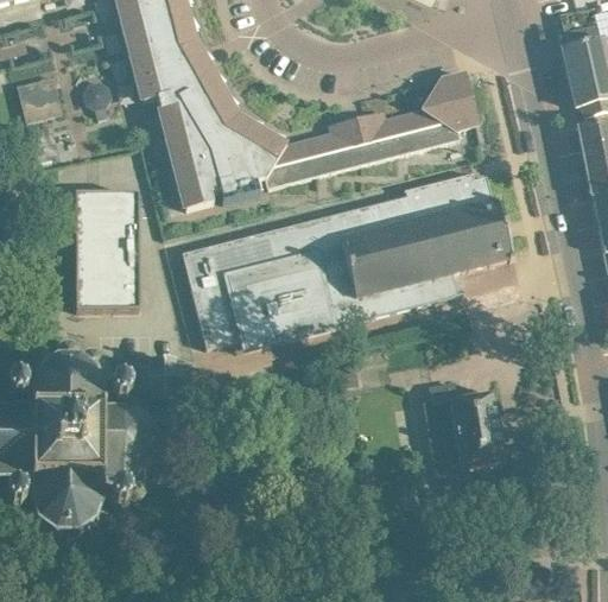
[(0,0),(0,5),(19,0),(116,0),(118,2),(115,4),(121,16),(125,27),(121,29),(127,40),(131,52),(127,54),(134,64),(138,77),(134,78),(140,89),(143,101),(157,97),(159,107),(160,112),(158,112),(164,124),(168,137),(164,137),(170,149),(173,162),(170,162),(177,173),(179,185),(177,187),(183,198),(185,209),(211,202),(209,192),(265,178),(286,145),(236,115),(194,39),(181,0),(0,0)]
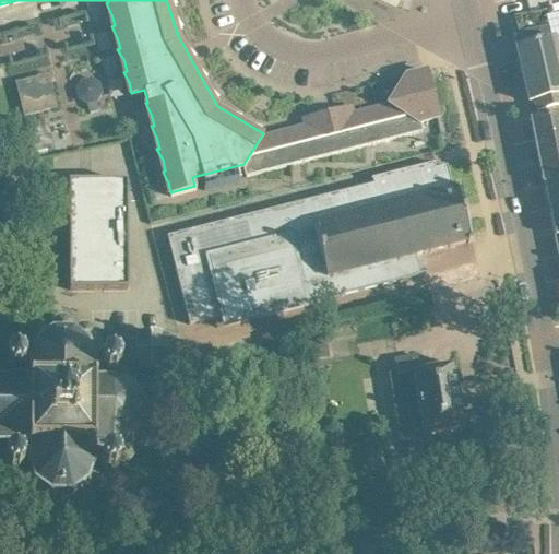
[(22,39),(58,31),(70,84),(84,81),(69,11),(96,6),(95,0),(76,0),(54,6),(56,18),(31,24),(28,14),(16,16),(22,39)]
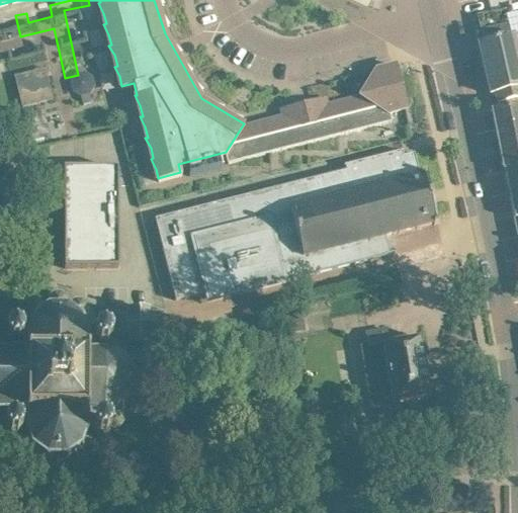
[(484,39),(479,40),(484,66),(490,91),(495,89),(497,98),(517,94),(517,93),(517,2),(505,5),(508,19),(483,25),(485,36),(484,37),(483,37),(484,39)]
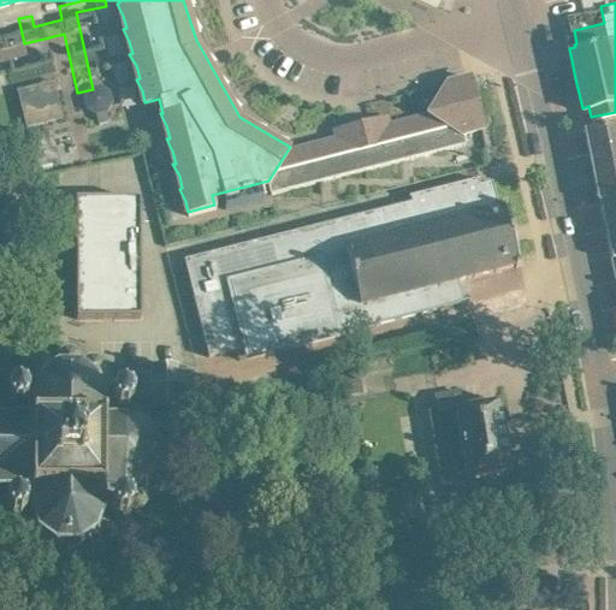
[(337,135),(290,147),(268,181),(271,190),(466,141),(462,130),(483,125),(469,73),(448,80),(428,111),(389,122),(386,114),(335,128),(337,135)]
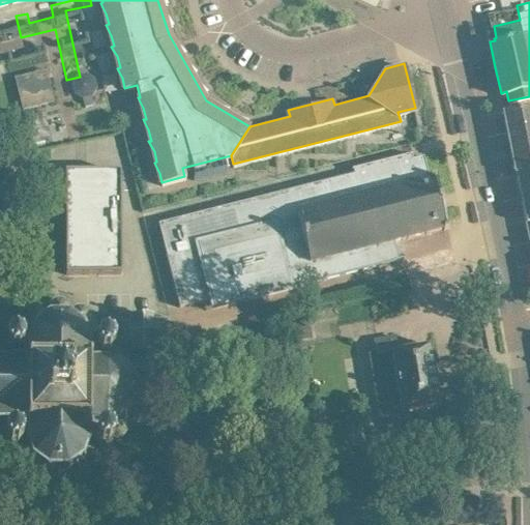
[(91,93),(82,95),(84,104),(93,101),(91,93)]
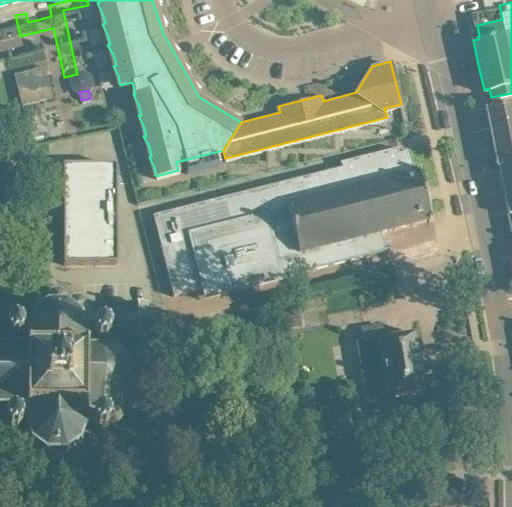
[(511,161),(511,101),(487,107),(498,164),(511,161)]
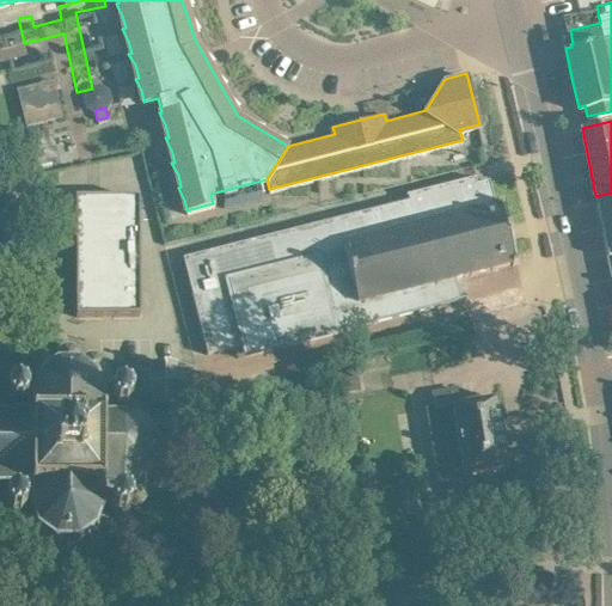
[(183,255),(207,350),(255,338),(257,348),(459,297),(458,294),(464,292),(460,280),(454,281),(453,275),(470,271),(470,273),(473,271),(473,270),(491,265),(491,267),(495,265),(495,264),(512,259),(512,262),(518,261),(515,255),(502,204),(503,204),(502,199),(496,200),(497,201),(495,202),(489,177),(475,181),(473,176),(477,175),(476,173),(407,190),(407,193),(409,191),(410,196),(183,255)]
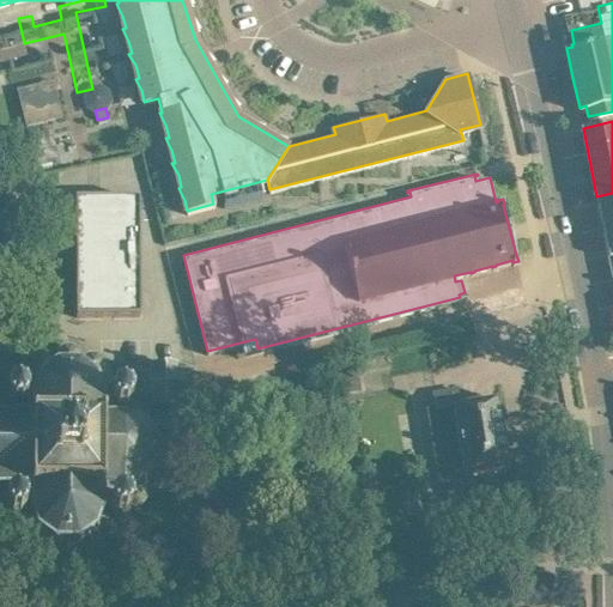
[(139,195),(98,195),(91,195),(91,201),(80,201),(82,283),(76,283),(76,314),(78,314),(140,313),(139,195)]
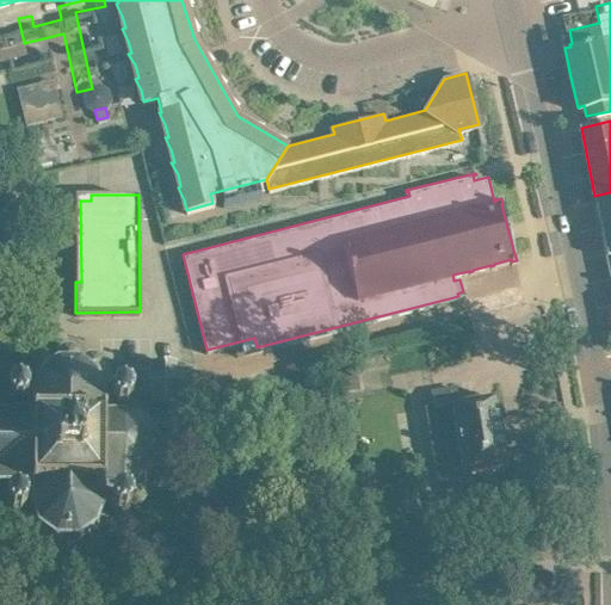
[(606,254),(610,253),(610,197),(596,201),(606,254)]
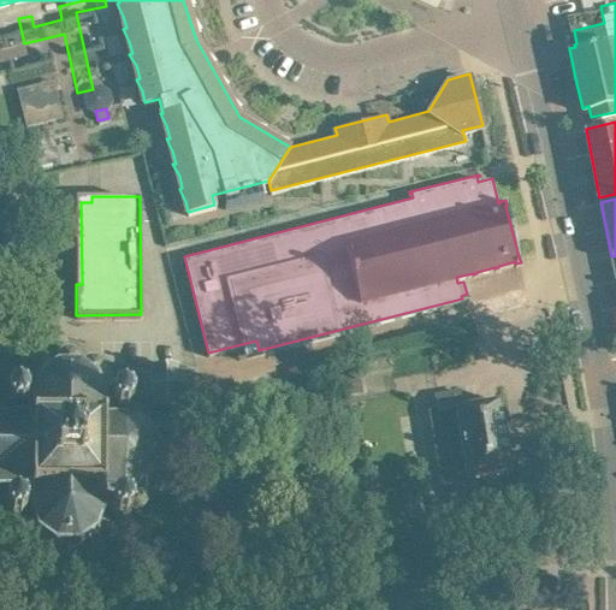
[(178,406),(178,404),(194,404),(194,371),(178,371),(178,363),(152,363),(152,371),(137,371),(136,403),(135,403),(135,404),(130,398),(131,398),(130,397),(126,392),(126,391),(128,390),(128,388),(125,384),(119,384),(119,385),(118,382),(118,380),(117,379),(112,377),(112,373),(113,373),(108,366),(107,366),(104,365),(102,360),(102,357),(98,355),(95,354),(89,354),(88,355),(84,359),(80,356),(77,351),(78,351),(77,350),(72,347),(71,345),(65,345),(64,347),(59,350),(58,351),(57,356),(52,357),(48,355),(48,354),(46,354),(40,354),(39,354),(34,357),(33,359),(34,360),(33,365),(29,366),(28,365),(23,371),(23,372),(23,377),(19,379),(18,379),(18,380),(17,384),(17,382),(11,382),(11,383),(10,384),(9,384),(9,385),(9,389),(10,389),(11,391),(7,395),(6,395),(6,396),(6,403),(6,404),(7,404),(10,407),(0,407),(0,502),(9,503),(6,504),(5,504),(5,505),(5,513),(5,514),(6,514),(10,517),(9,520),(7,520),(7,523),(7,525),(10,527),(16,527),(16,525),(17,528),(17,529),(18,529),(22,533),(22,537),(22,538),(27,544),(27,543),(30,545),(33,550),(31,550),(33,551),(37,555),(39,555),(45,555),(46,555),(46,554),(51,551),(55,552),(57,557),(57,558),(57,560),(61,563),(64,563),(70,563),(71,563),(76,560),(77,558),(76,558),(77,552),(83,551),(88,556),(94,556),(95,555),(100,552),(101,550),(102,545),(106,544),(111,538),(111,537),(111,533),(116,531),(117,529),(116,529),(118,525),(118,526),(124,526),(126,523),(126,519),(125,517),(130,514),(130,511),(130,505),(134,507),(136,507),(141,505),(142,504),(146,499),(147,498),(146,498),(146,492),(150,490),(155,491),(155,492),(157,492),(163,491),(164,490),(167,485),(167,483),(167,478),(167,475),(166,475),(164,472),(165,467),(170,465),(171,466),(172,465),(176,460),(176,459),(176,452),(176,451),(172,446),(171,445),(170,445),(165,444),(164,439),(167,434),(167,436),(169,433),(169,427),(167,426),(164,421),(163,420),(158,419),(155,419),(154,420),(154,406),(178,406)]
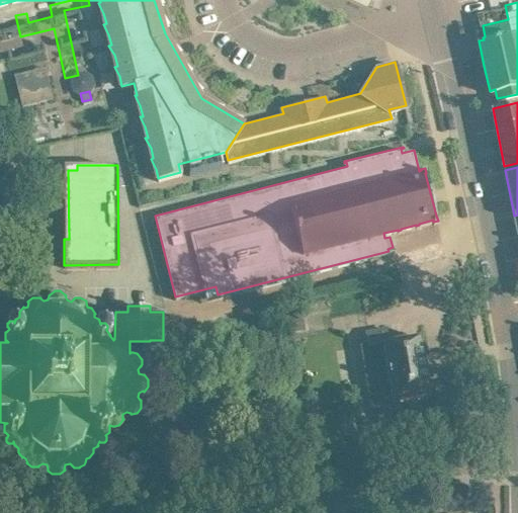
[(256,308),(241,311),(244,322),(258,319),(256,308)]
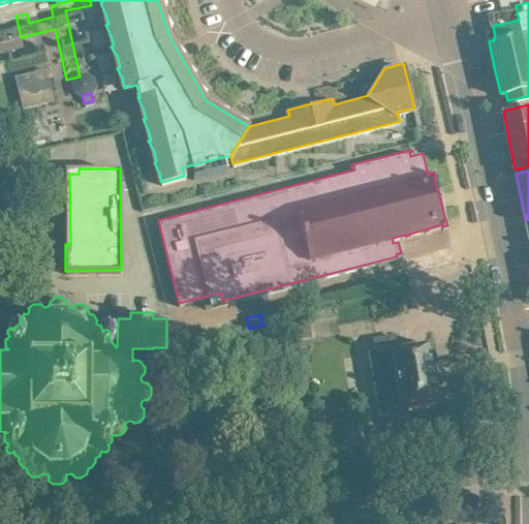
[(376,348),(368,349),(378,413),(386,412),(389,424),(409,421),(406,407),(439,402),(429,341),(397,346),(395,333),(374,336),(376,348)]
